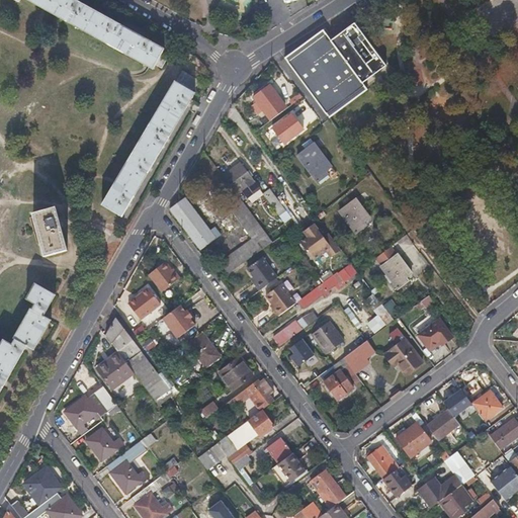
[(15,0),(19,2),(20,0),(26,0),(153,70),(164,50),(74,0),(15,0)]
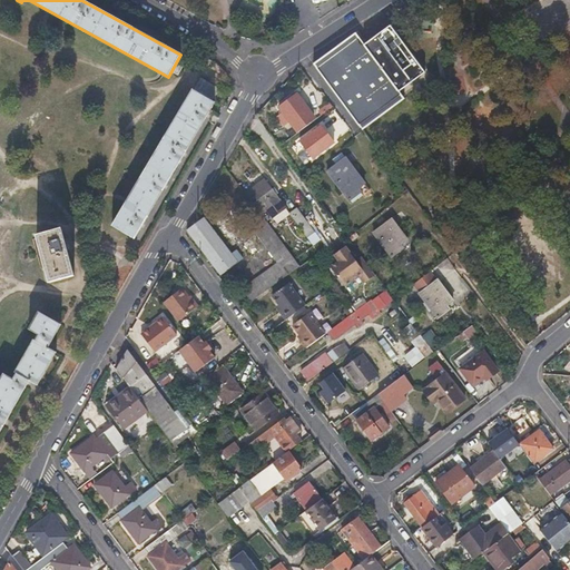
[(359,33),(316,64),(365,130),(409,99),(403,90),(429,72),(394,25),(366,45),(359,33)]
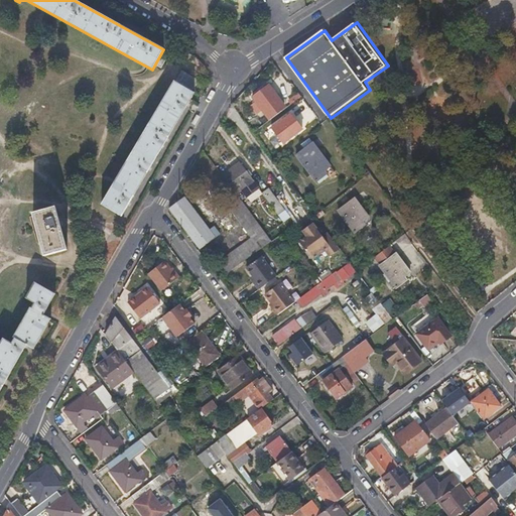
[(174,83),(191,92),(198,81),(181,72),(174,83)]
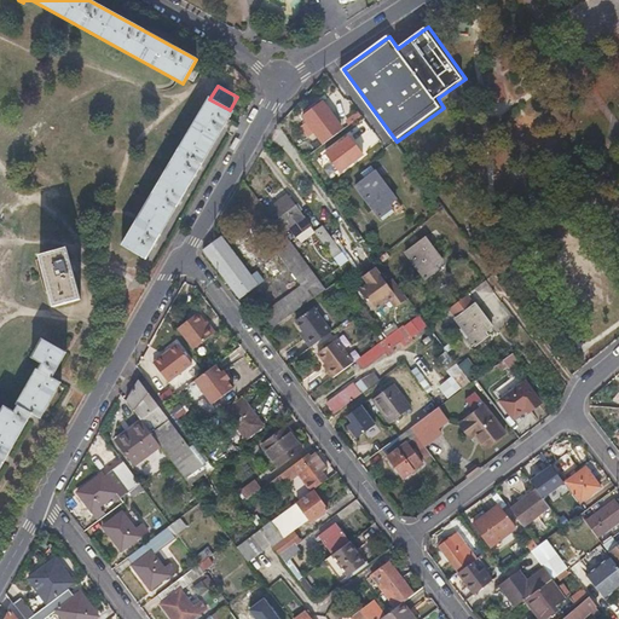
[(233,111),(230,110),(209,99),(121,246),(145,259),(233,111)]
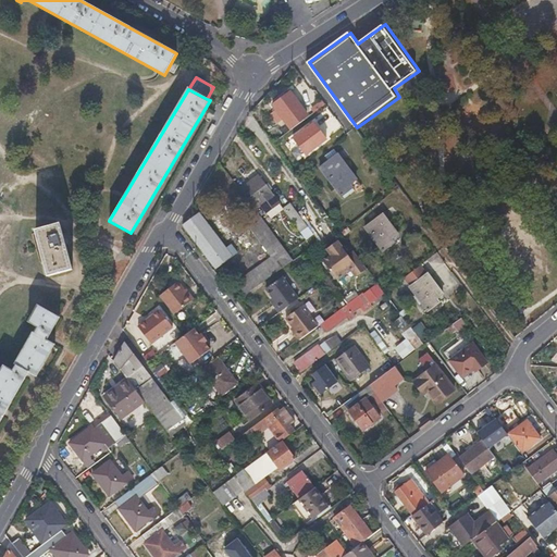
[(273,107),(291,131),(302,123),(299,120),(307,114),(291,93),(273,107)]
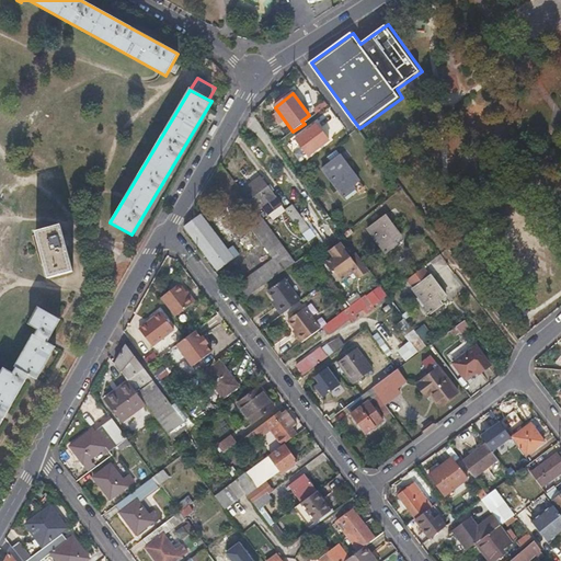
[(305,124),(293,132),(300,140),(312,132),(306,123),(305,124)]
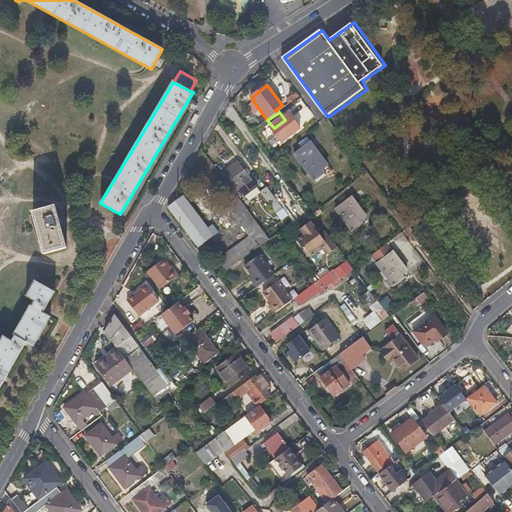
[(257,147),(248,135),(236,143),(252,165),(260,160),(253,150),(257,147)]
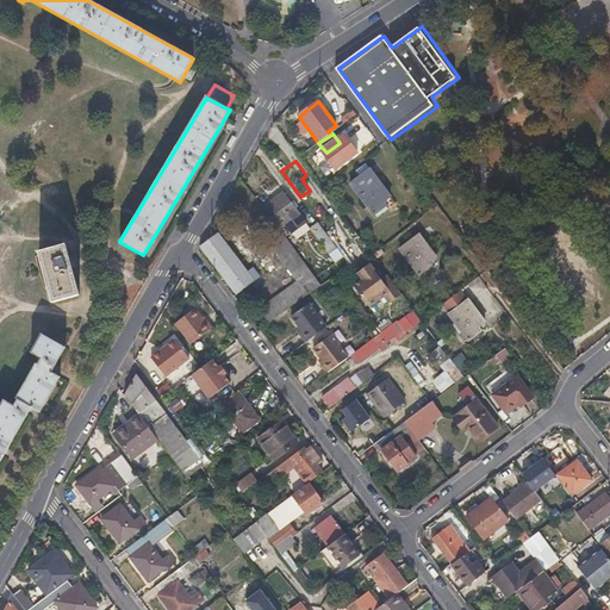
[(390,197),(369,169),(349,184),(374,216),(386,206),(383,203),(390,197)]
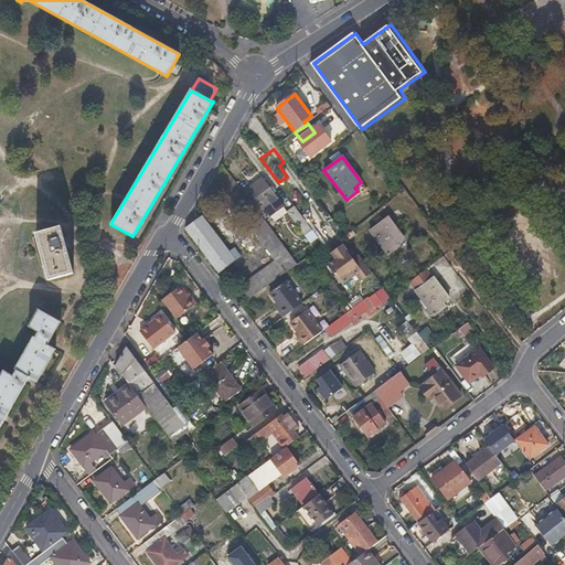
[(263,181),(244,195),(255,210),(258,214),(264,210),(270,219),(283,209),(263,181)]
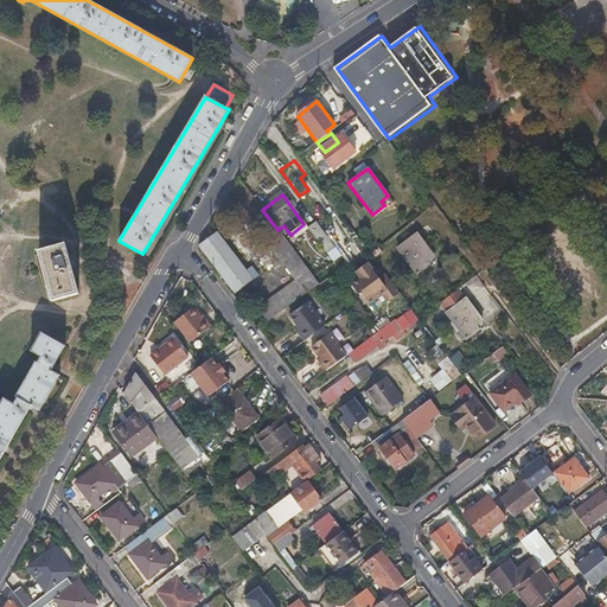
[(250,231),(244,223),(228,237),(234,244),(250,231)]
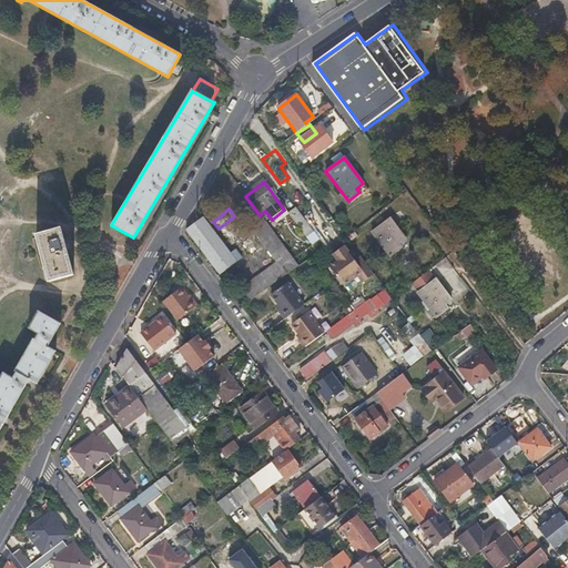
[(315,233),(297,210),(287,216),(305,240),(315,233)]
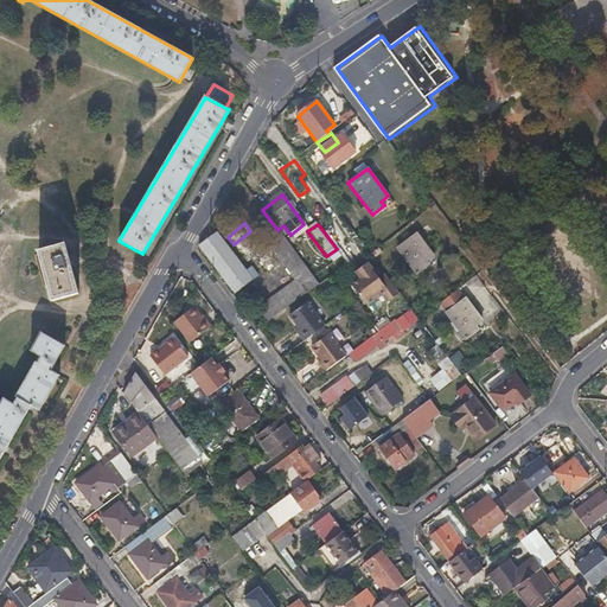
[(289,283),(300,298),(318,285),(278,230),(274,225),(261,235),(294,279),(289,283)]
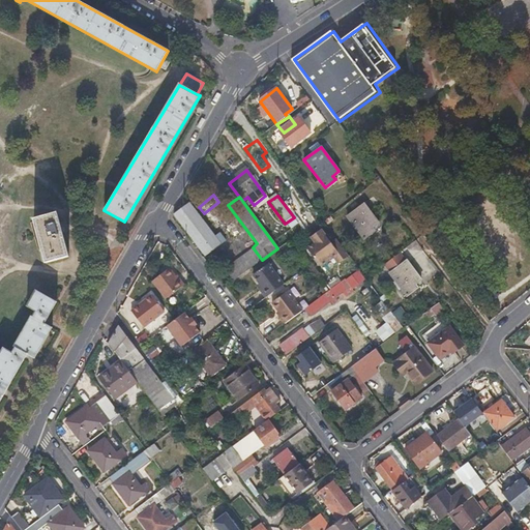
[(227,239),(221,232),(214,236),(189,203),(174,214),(205,256),(227,239)]
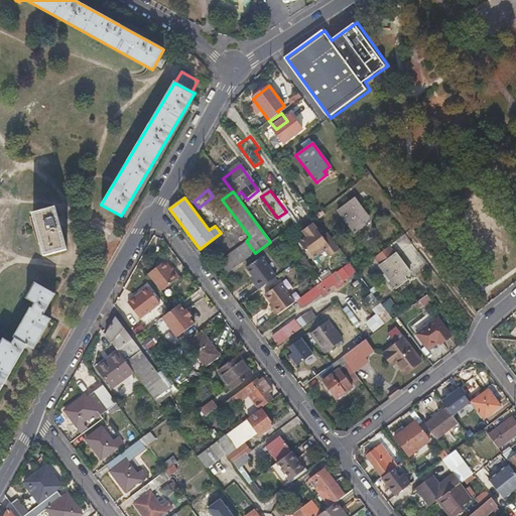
[(369,218),(354,199),(338,211),(355,233),(365,226),(363,222),(369,218)]
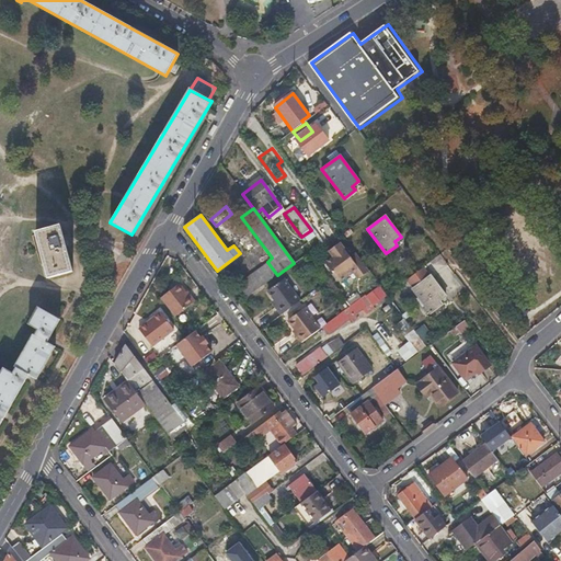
[(332,240),(318,221),(311,227),(325,245),(332,240)]
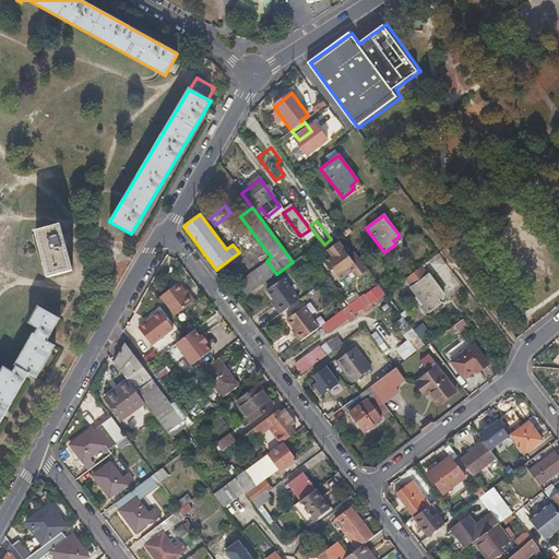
[(36,230),(48,277),(72,271),(59,224),(36,230)]
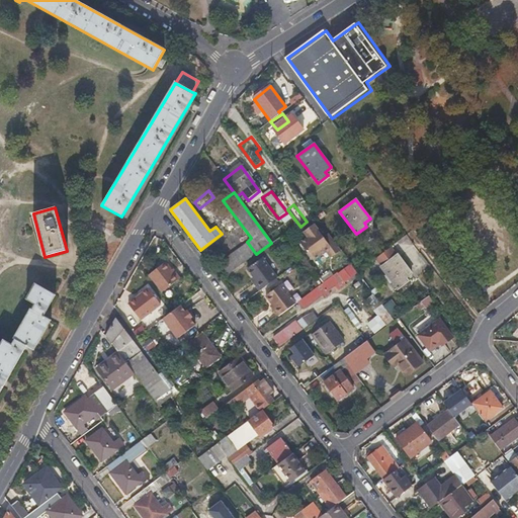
[(314,225),(307,230),(310,235),(308,237),(299,243),(313,261),(331,248),(314,225)]
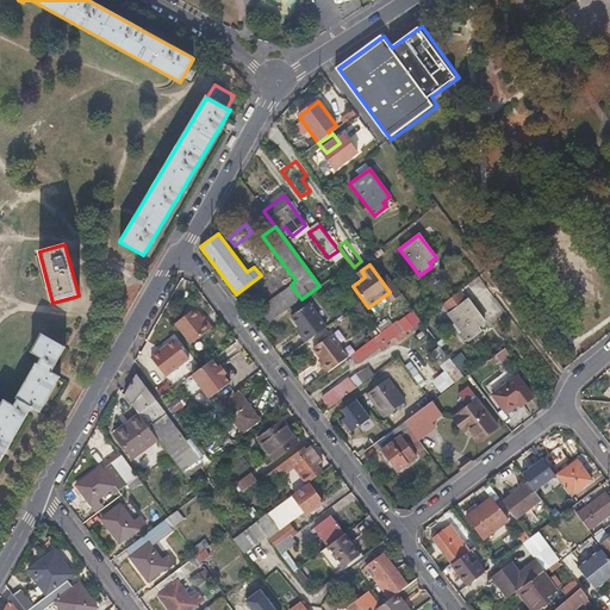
[(259,309),(268,323),(302,299),(291,285),(259,309)]
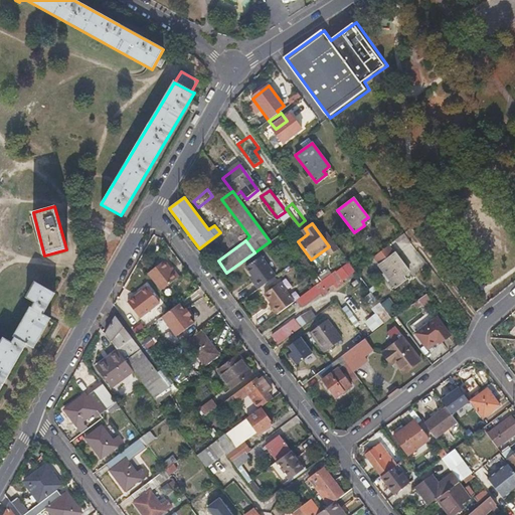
[(378,266),(395,288),(406,281),(403,278),(409,273),(394,252),(394,253),(388,245),(377,253),(383,262),(378,266)]
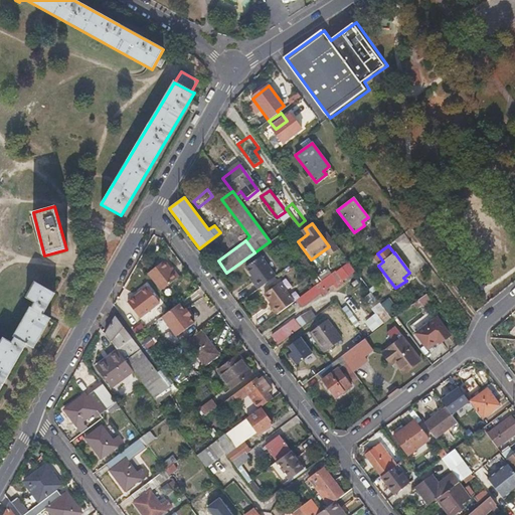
[(252,282),(258,289),(276,276),(260,255),(245,267),(251,275),(255,280),(252,282)]
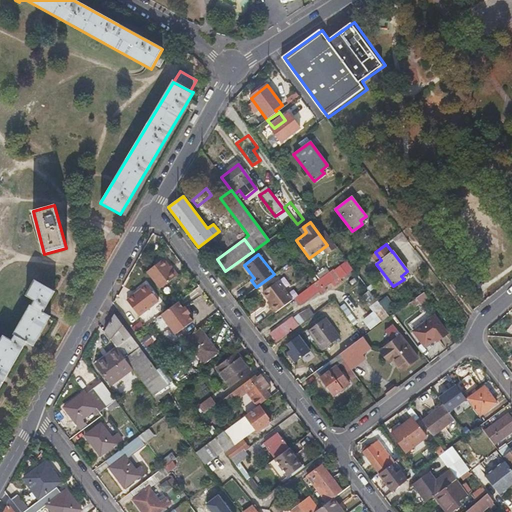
[(163,260),(146,273),(159,291),(177,277),(163,260)]
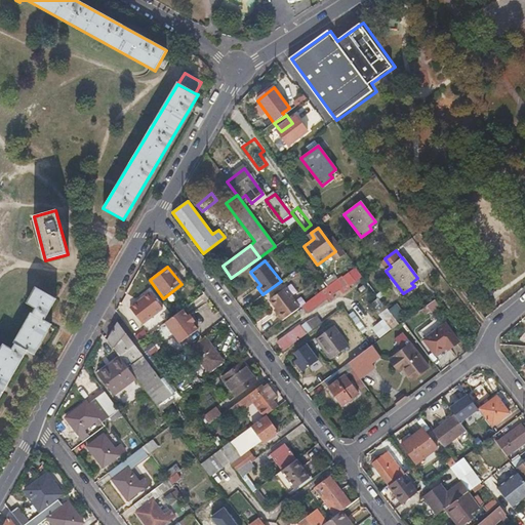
[(342,277),(349,285),(356,281),(358,284),(362,281),(360,278),(361,277),(355,269),(342,277)]
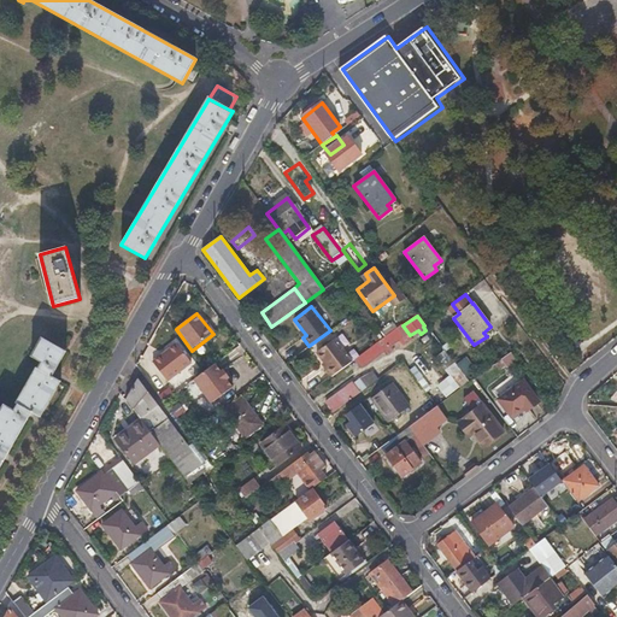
[(383,338),(356,359),(362,368),(383,352),(388,356),(394,351),(391,346),(399,341),(403,347),(412,340),(410,335),(403,325),(403,324),(383,338)]
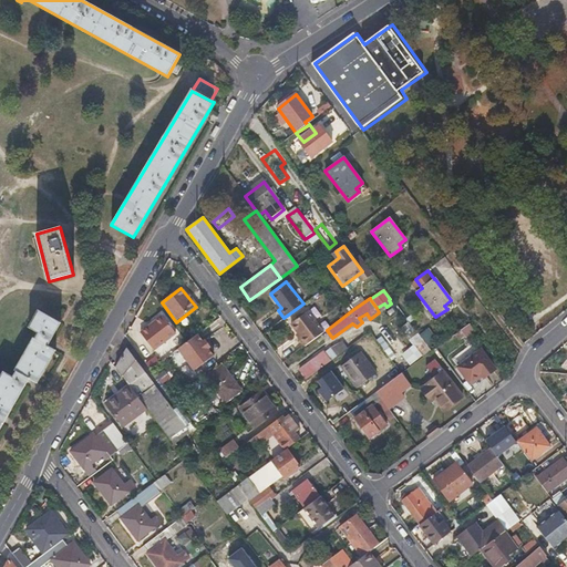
[(16,371),(17,372),(13,378),(3,373),(0,379),(0,429),(28,379),(37,384),(55,350),(47,346),(60,322),(39,310),(29,327),(39,333),(35,339),(33,338),(16,371)]
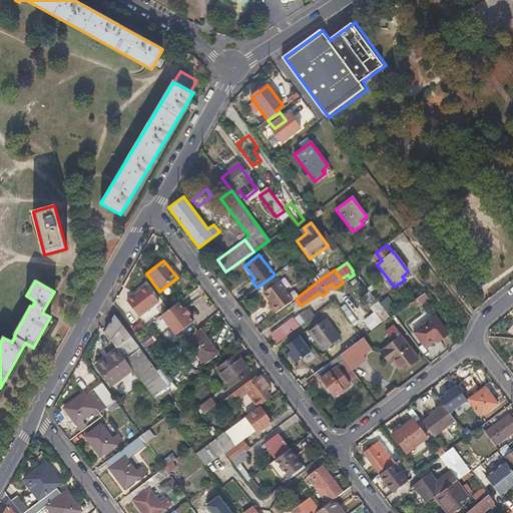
[(270,307),(275,314),(293,301),(279,282),(263,294),(269,302),(272,305),(270,307)]
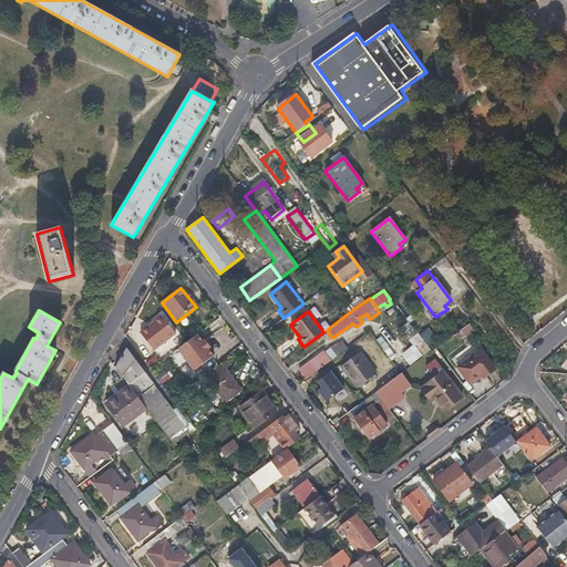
[(175,334),(162,317),(141,334),(153,351),(175,334)]
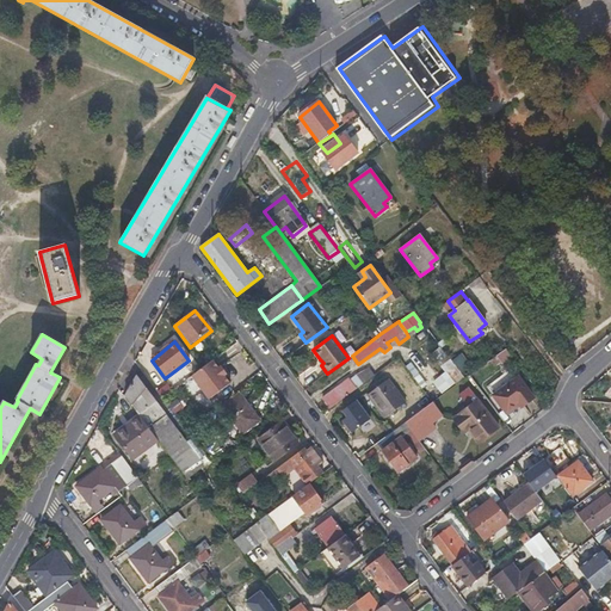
[(505,350),(495,356),(501,363),(511,356),(505,350)]
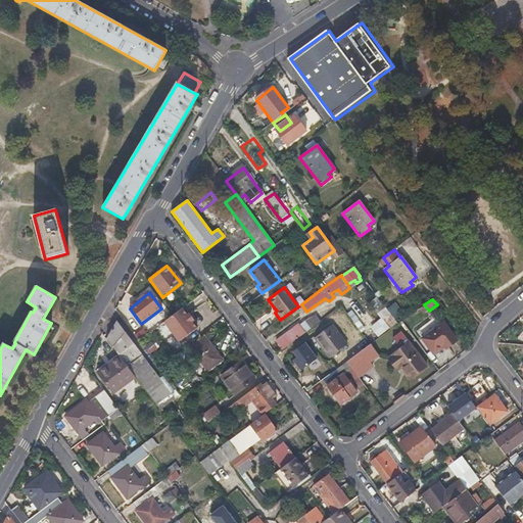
[(396,302),(388,306),(393,317),(401,313),(396,302)]
